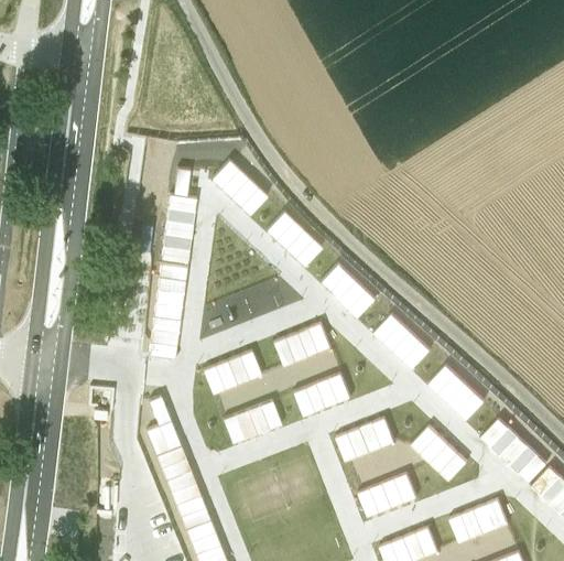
[(228,160),(210,179),(219,187),(238,169),(228,160)]
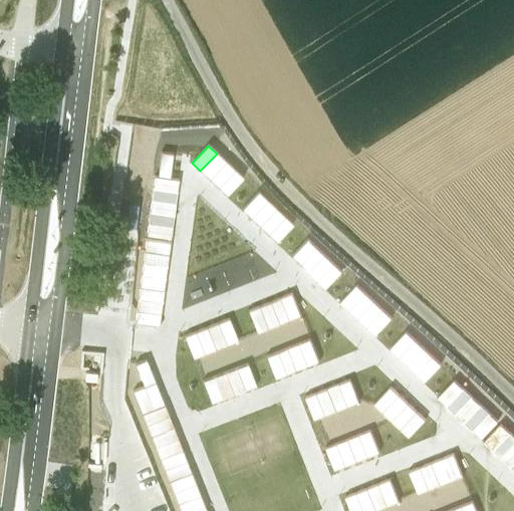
[(155,177),(147,236),(171,239),(179,180),(170,179),(173,155),(161,153),(158,177),(155,177)]
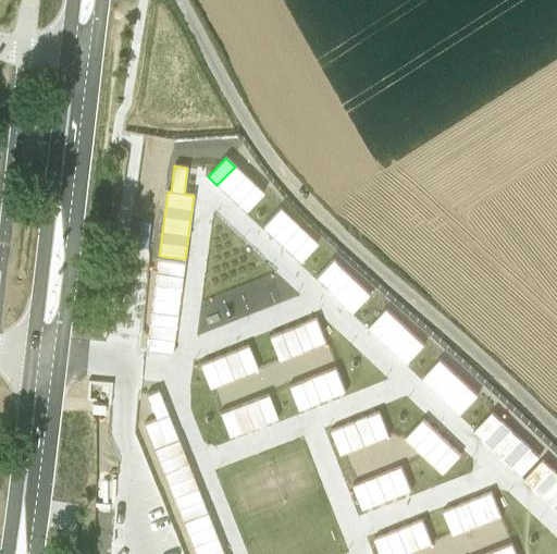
[(245,175),(235,167),(217,185),(226,195),(245,175)]
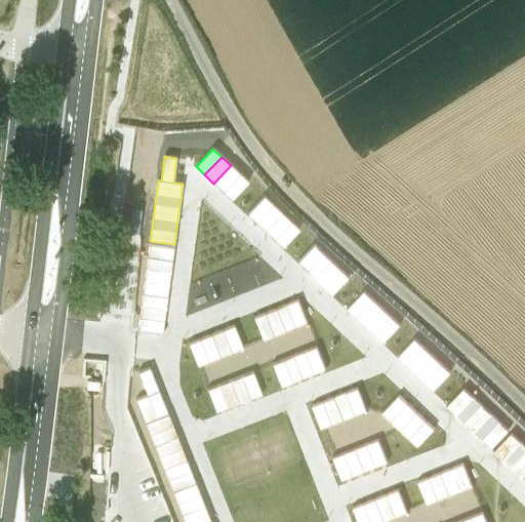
[(231,165),(213,184),(223,192),(239,174),(231,165)]
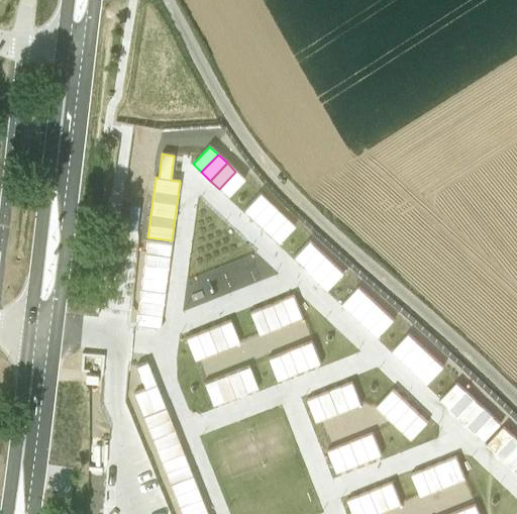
[(244,180),(235,172),(219,189),(227,197),(244,180)]
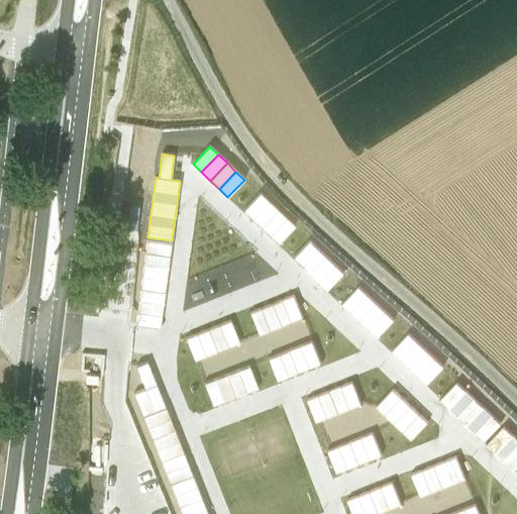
[(251,220),(269,202),(260,194),(242,211),(251,220)]
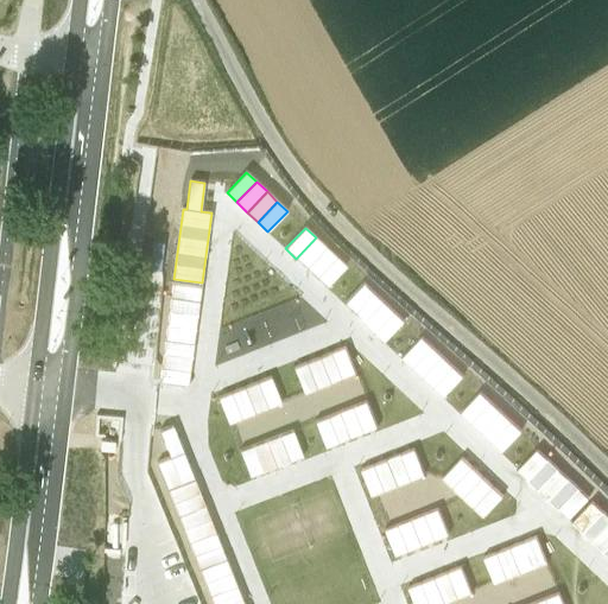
[(296,259),(306,268),(325,247),(316,237),(296,259)]
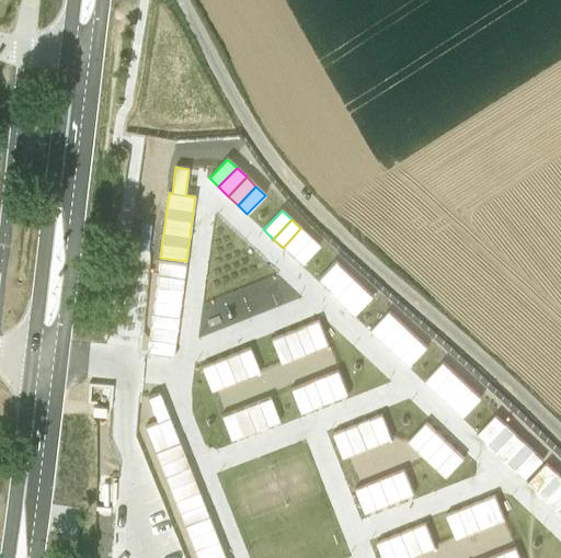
[(140,224),(137,250),(148,251),(150,225),(140,224)]
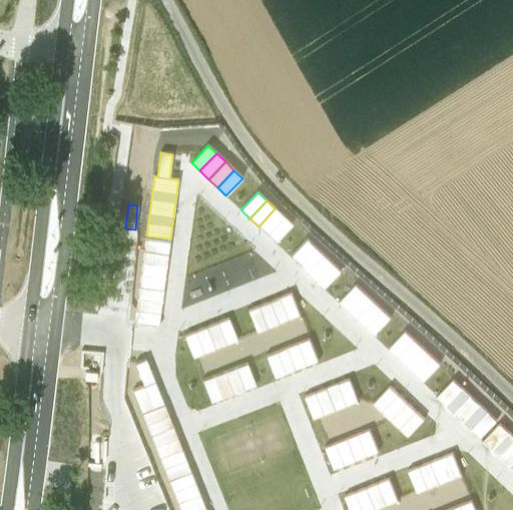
[(284,217),(275,208),(259,226),(268,234),(284,217)]
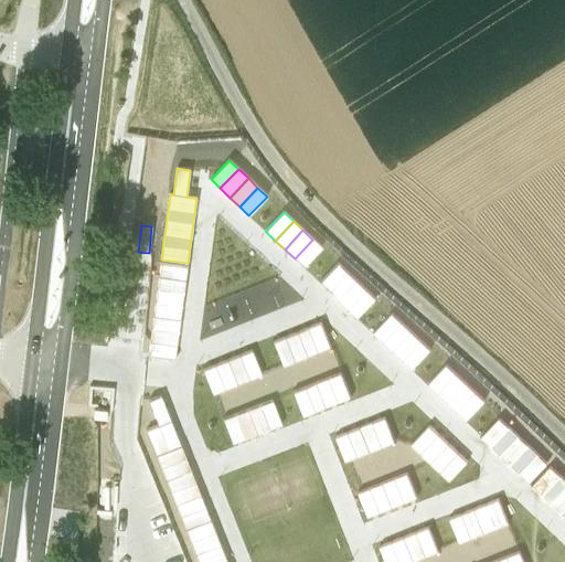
[(312,240),(295,258),(304,267),(322,248),(312,240)]
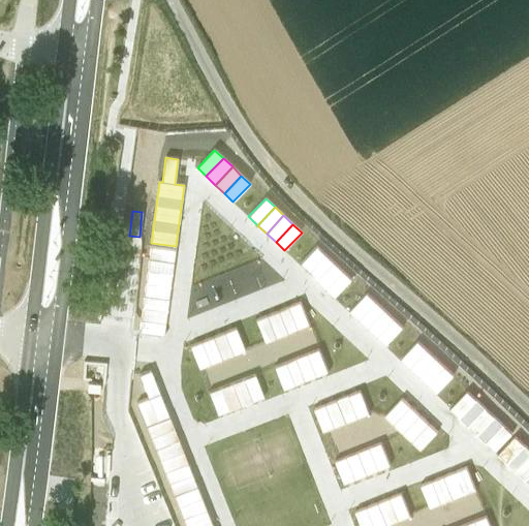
[(309,273),(325,255),(316,246),(300,265),(309,273)]
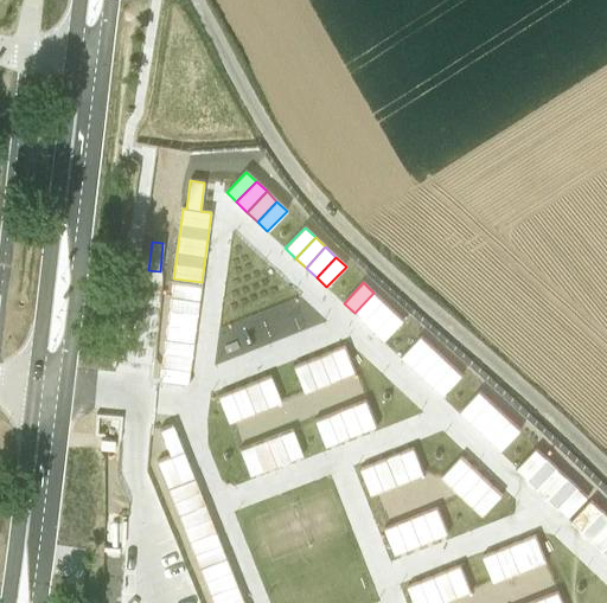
[(172,283),(165,339),(193,344),(200,287),(172,283)]
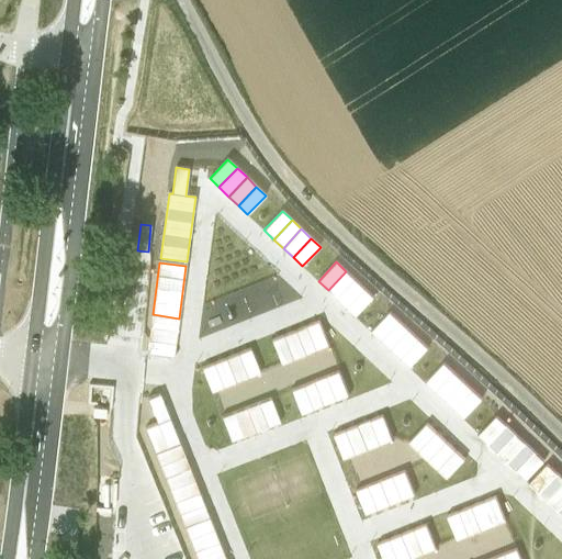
[(346,271),(328,290),(337,299),(356,280),(346,271)]
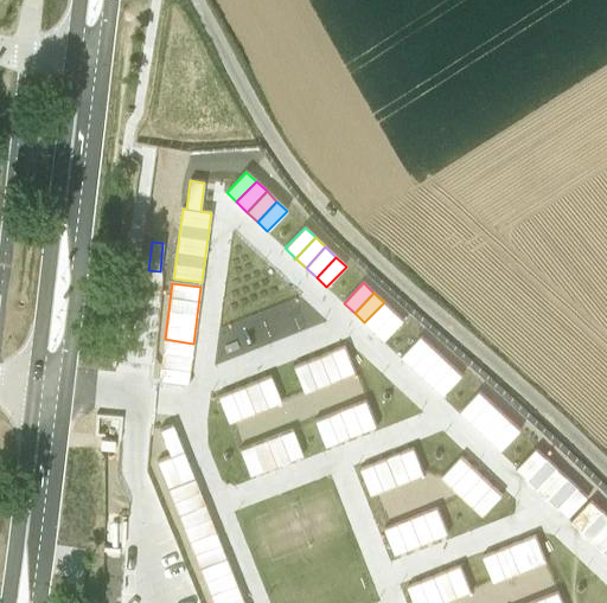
[(384,302),(364,322),(375,333),(395,312),(384,302)]
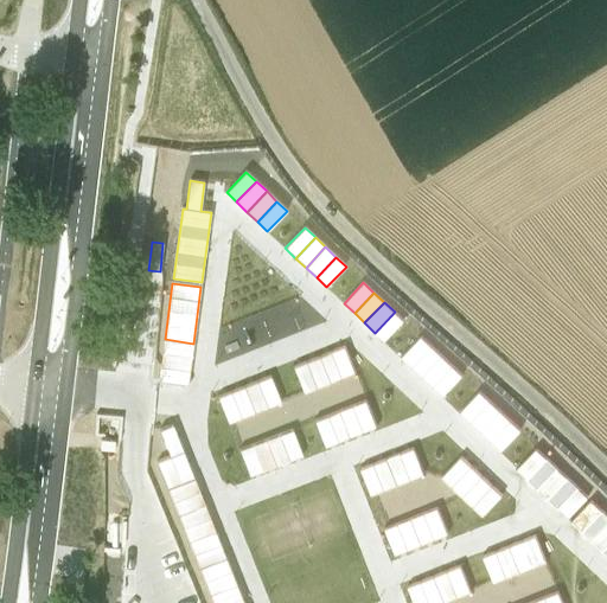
[(395,312),(375,333),(385,342),(404,322),(395,312)]
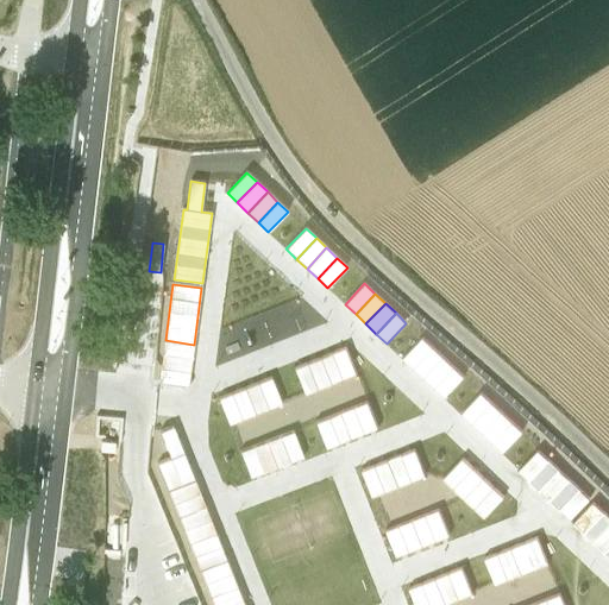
[(424,339),(403,359),(414,370),(433,348),(424,339)]
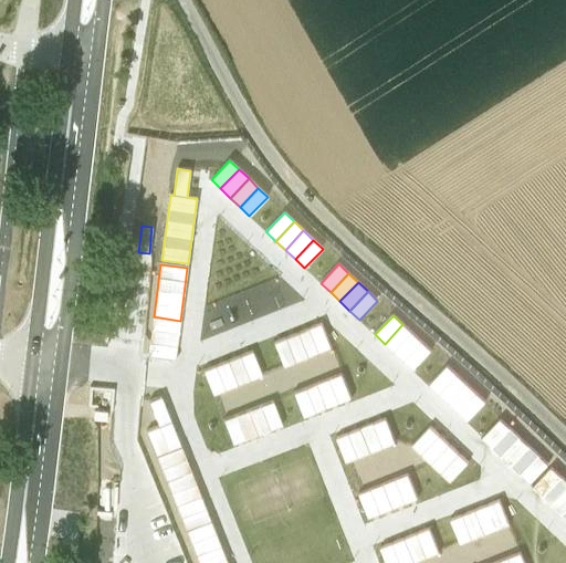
[(177,346),(180,321),(154,316),(150,343),(177,346)]
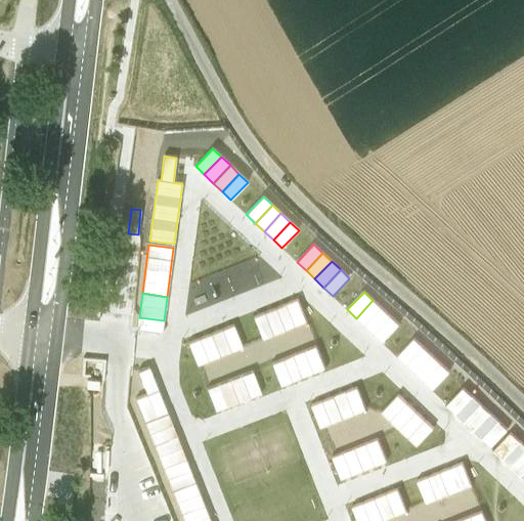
[(307,322),(299,300),(287,304),(296,328),(307,322)]
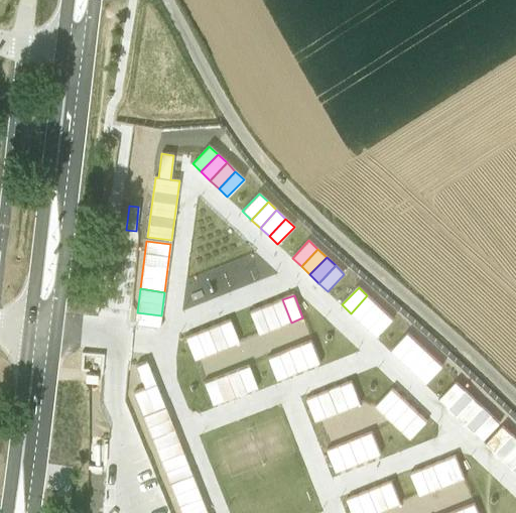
[(376,303),(367,295),(351,313),(360,322),(376,303)]
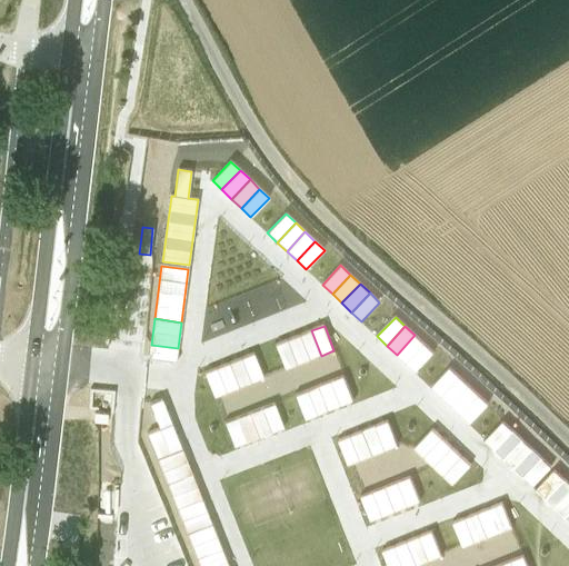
[(321,356),(311,330),(299,336),(309,360),(321,356)]
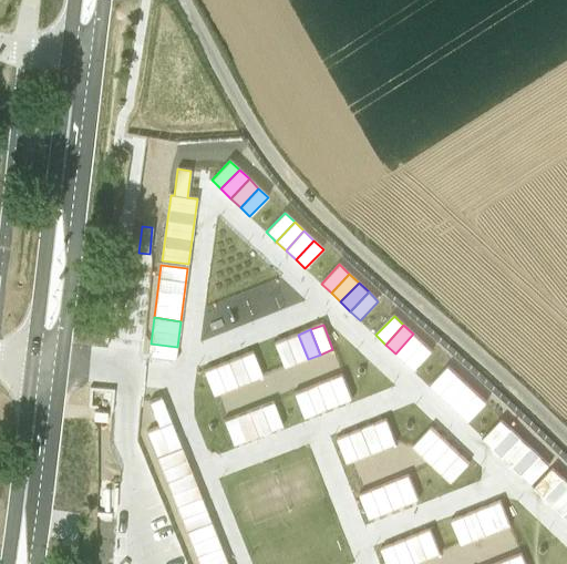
[(423,344),(413,334),(395,354),(404,362),(423,344)]
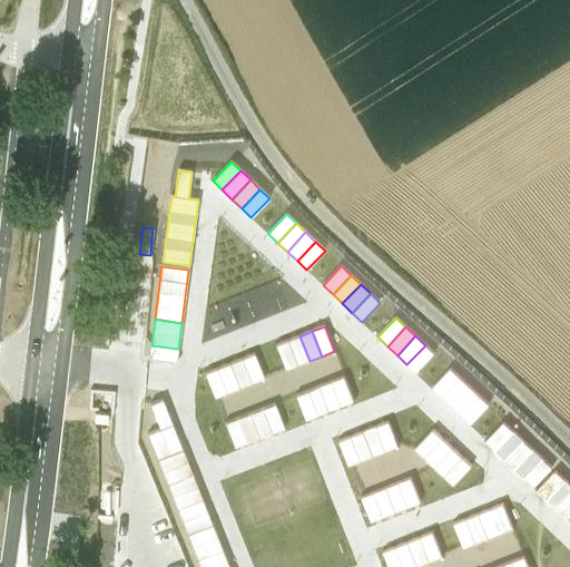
[(300,336),(287,341),(297,367),(310,361),(300,336)]
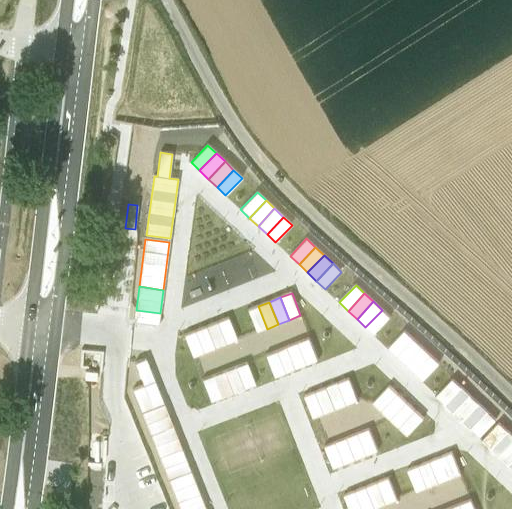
[(255,333),(267,329),(258,306),(247,311),(255,333)]
